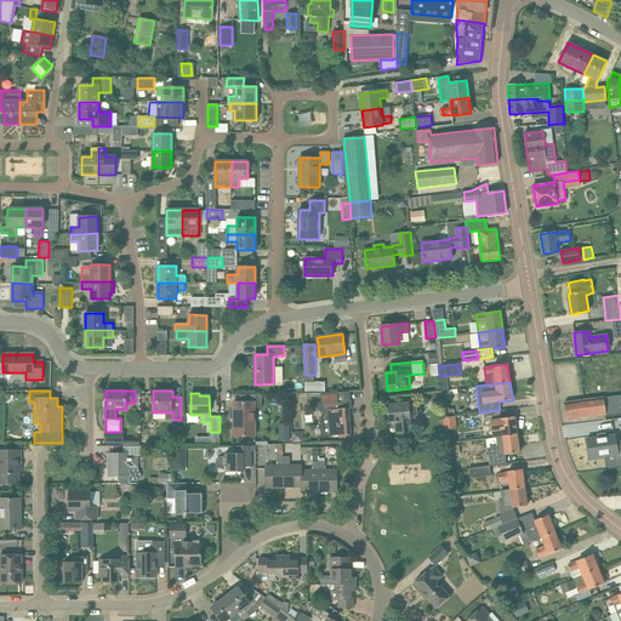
[(351,393),(320,393),(323,411),(324,416),(324,419),(322,420),(323,437),(352,434),(348,409),(352,409),(351,393)]
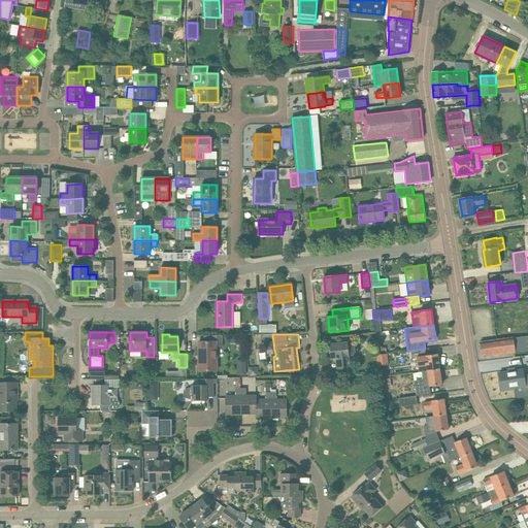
[(490,341),(480,342),(482,357),(527,350),(527,337),(527,336),(490,341)]
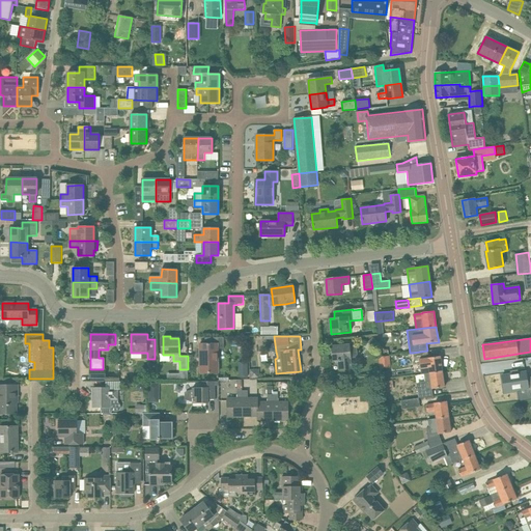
[(218,343),(200,344),(200,373),(219,372),(218,343)]
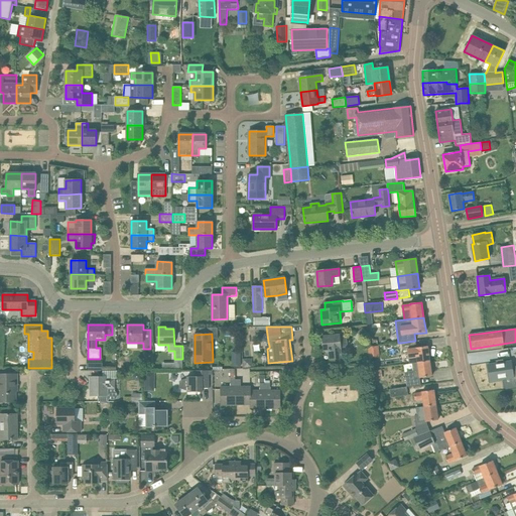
[(344,347),(347,344),(347,338),(344,335),(323,337),(324,351),(329,350),(330,360),(342,359),(341,347),(344,347)]
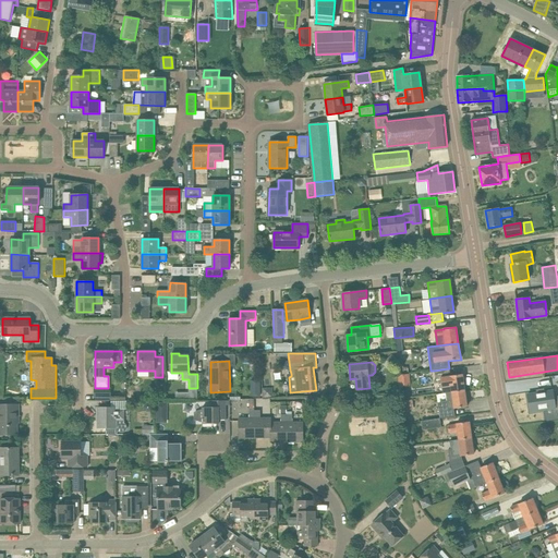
[(449,368),(434,371),(436,379),(441,378),(444,393),(446,393),(452,392),(465,390),(463,374),(450,376),(449,368)]
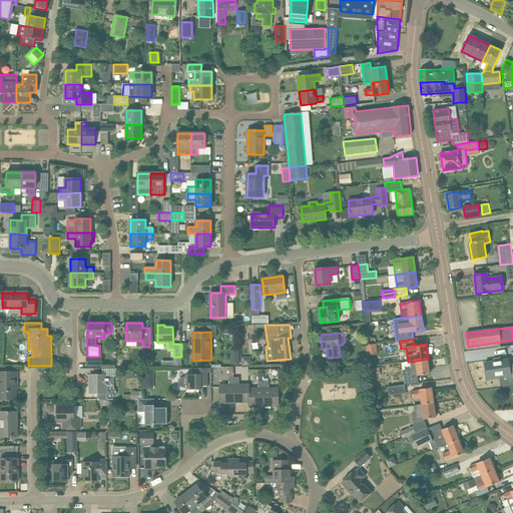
[(366,345),(367,356),(377,355),(376,344),(366,345)]
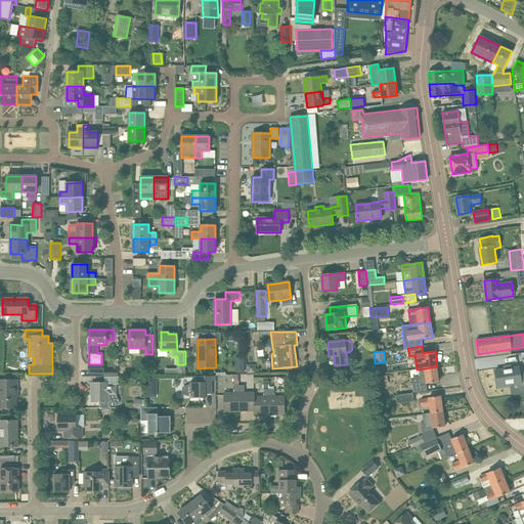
[(245,363),(235,363),(236,372),(245,372),(245,363)]
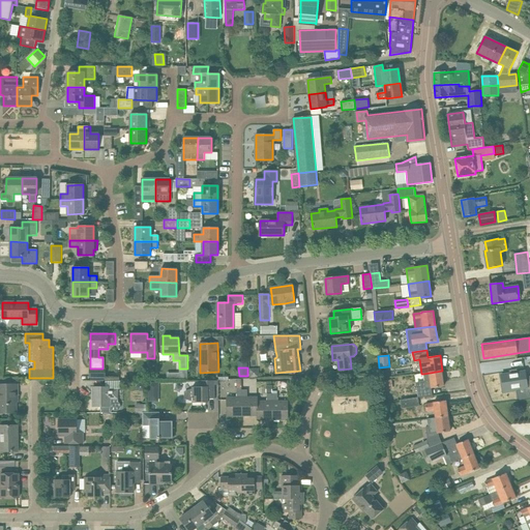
[(102,369),(90,369),(90,378),(105,378),(105,369),(102,369)]
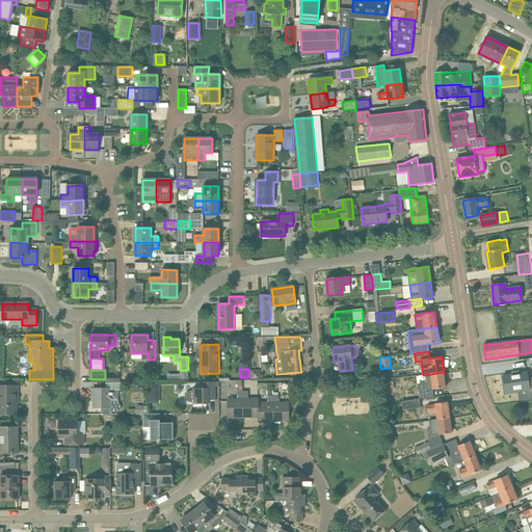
[(256,370),(250,370),(250,379),(260,379),(260,374),(256,370)]
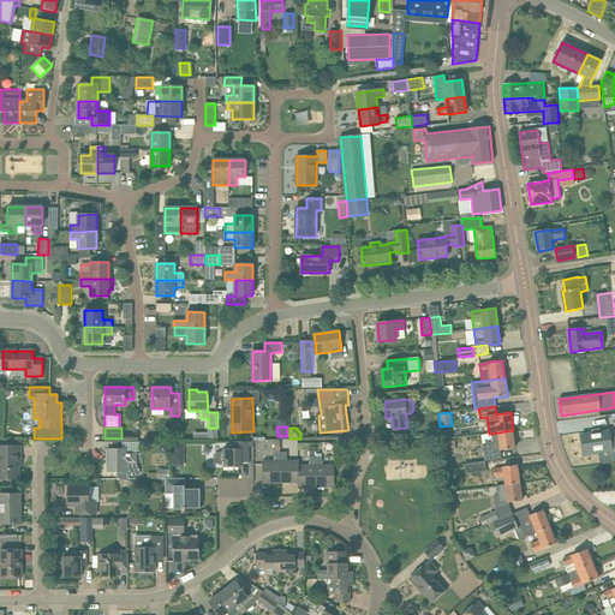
[(513,430),(499,433),(491,434),(493,442),(483,443),(485,461),(502,459),(501,451),(515,448),(513,430)]
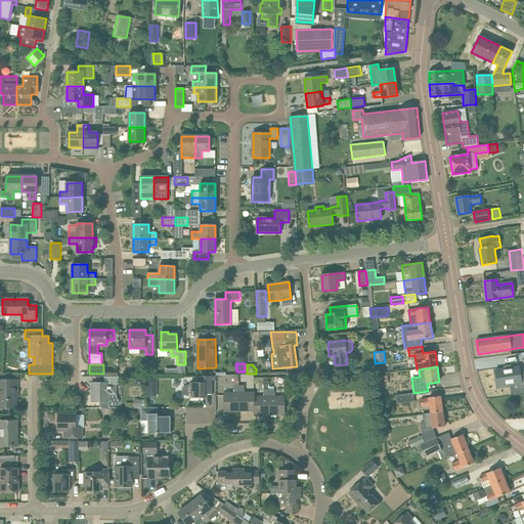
[(519,366),(495,370),(498,387),(521,383),(522,389),(523,388),(523,372),(519,373),(519,366)]
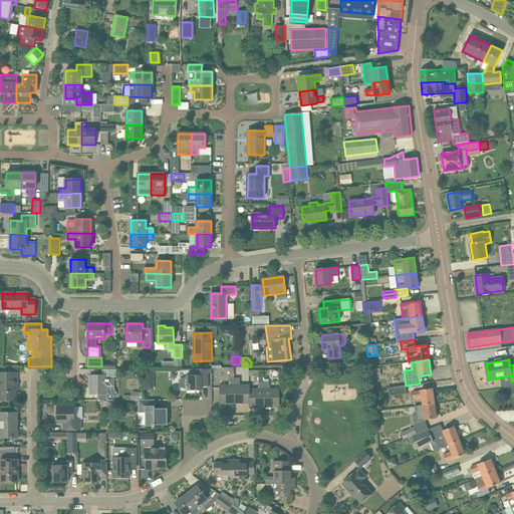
[(379,367),(368,369),(369,378),(380,376),(379,367)]
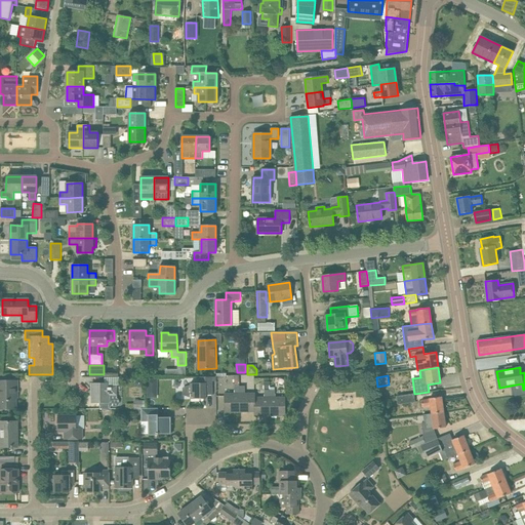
[(212,395),(212,376),(200,376),(200,382),(191,382),(191,386),(190,386),(184,388),(184,394),(190,397),(191,397),(191,399),(206,399),(206,395),(212,395)]
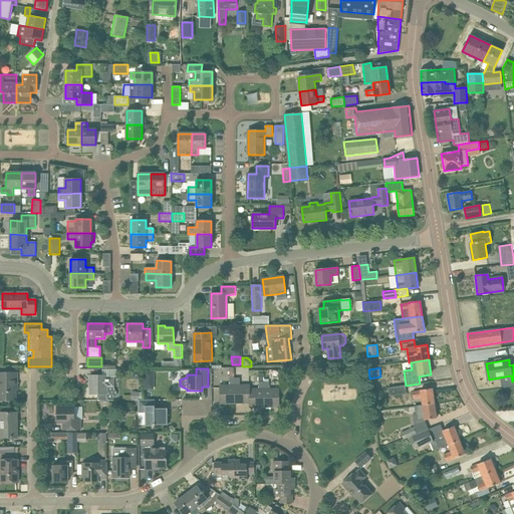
[(143,388),(153,389),(153,370),(143,370),(143,388)]
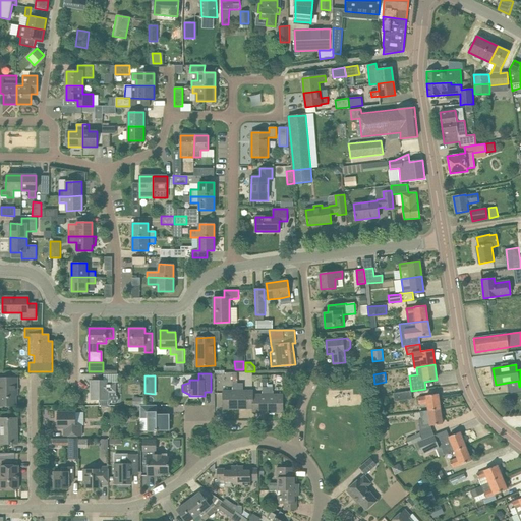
[(16,389),(17,389),(17,378),(0,377),(0,405),(16,406),(16,389)]
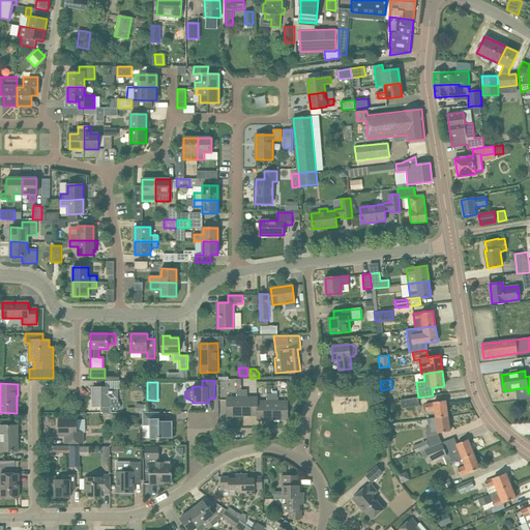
[(111,388),(91,388),(91,406),(98,407),(98,412),(111,412),(113,409),(115,411),(117,411),(119,410),(120,408),(120,405),(119,403),(117,402),(117,388),(111,388)]
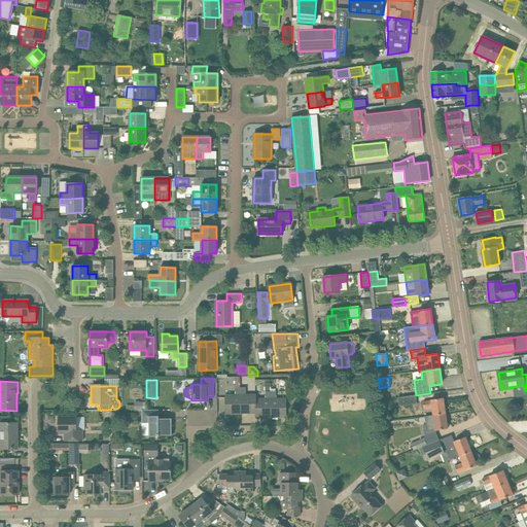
[(225,414),(240,413),(240,388),(235,388),(235,395),(225,395),(225,414)]
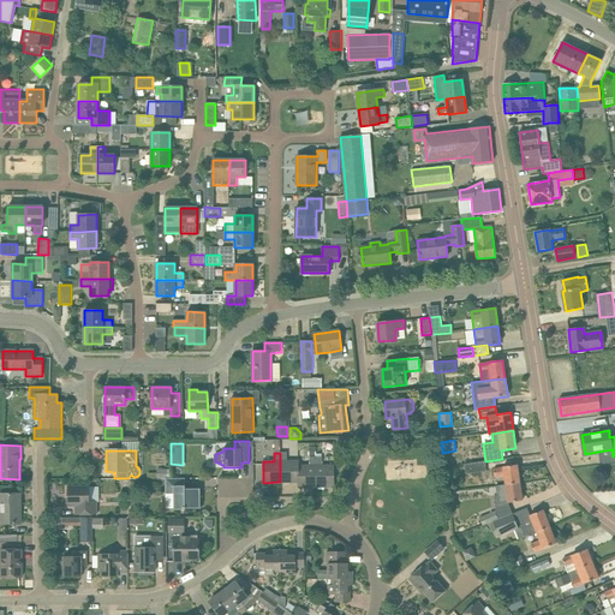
[(280,482),(299,482),(299,466),(299,461),(286,461),(286,453),(280,453),(280,482)]
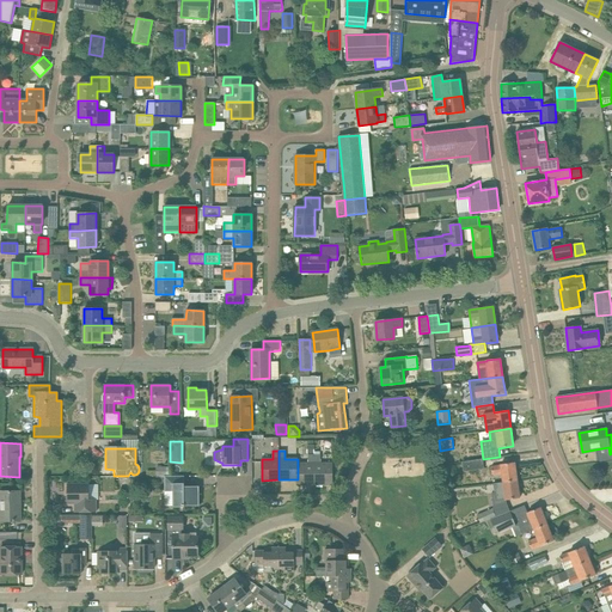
[(314,454),(307,456),(307,464),(298,464),(298,479),(298,484),(314,484),(314,454)]
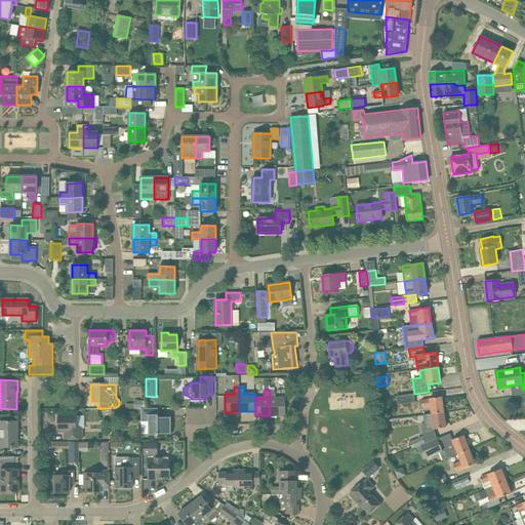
[(275,390),(270,390),(270,415),(285,415),(285,397),(275,398),(275,390)]
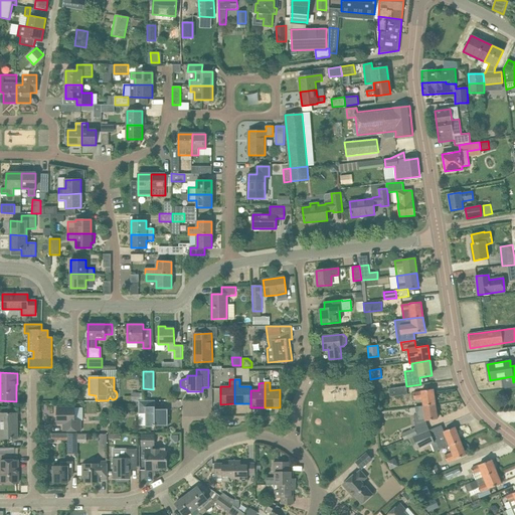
[(389,388),(390,395),(406,393),(405,385),(389,388)]
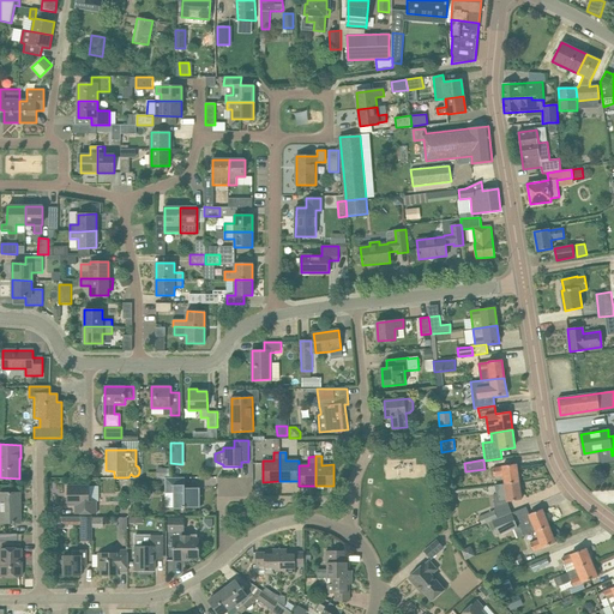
[(504,474),(505,485),(519,482),(517,464),(503,467),(492,468),(493,476),(504,474)]
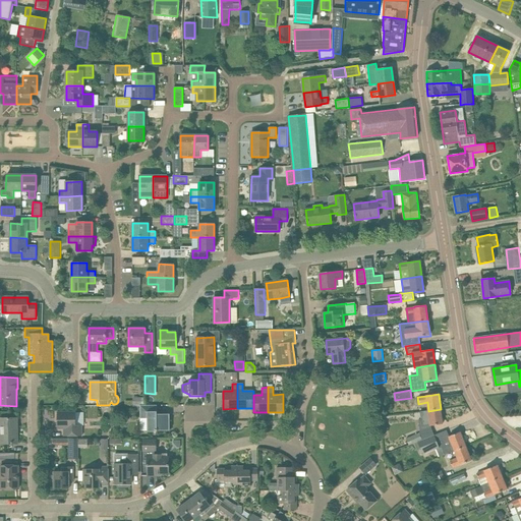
[(158,430),(170,430),(170,414),(157,414),(157,405),(140,405),(140,418),(148,418),(148,431),(158,431),(158,430)]
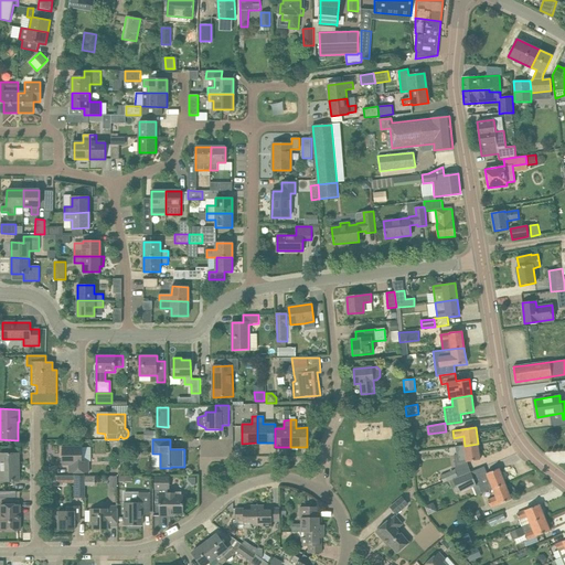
[(478,444),(465,446),(456,446),(457,455),(454,455),(455,466),(468,465),(468,461),(480,460),(478,444)]
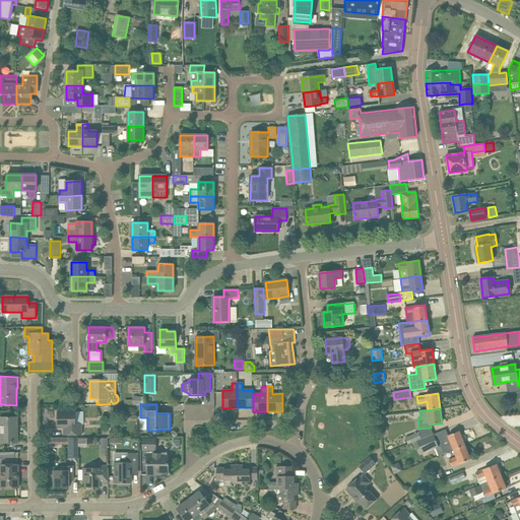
[(64,428),(64,435),(82,435),(82,425),(76,425),(75,410),(57,411),(57,428),(64,428)]
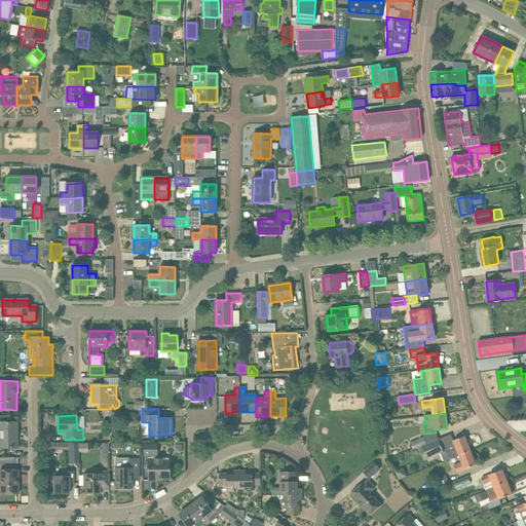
[(0,422),(0,448),(19,448),(17,422),(0,422)]
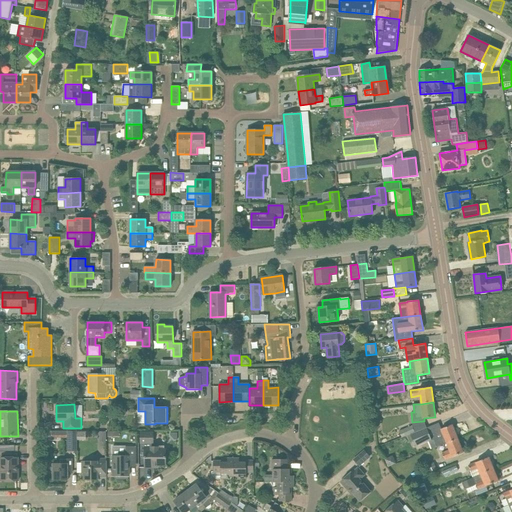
[(412,425),(399,431),(402,437),(410,434),(415,432),(412,425)]
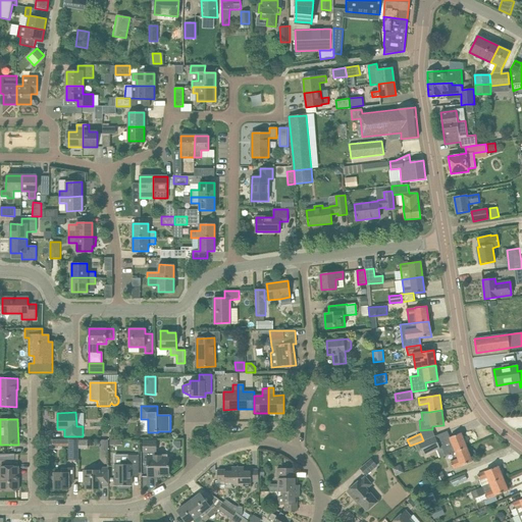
[(446,456),(456,452),(467,447),(461,433),(450,437),(450,438),(442,441),(445,447),(442,448),(446,456)]
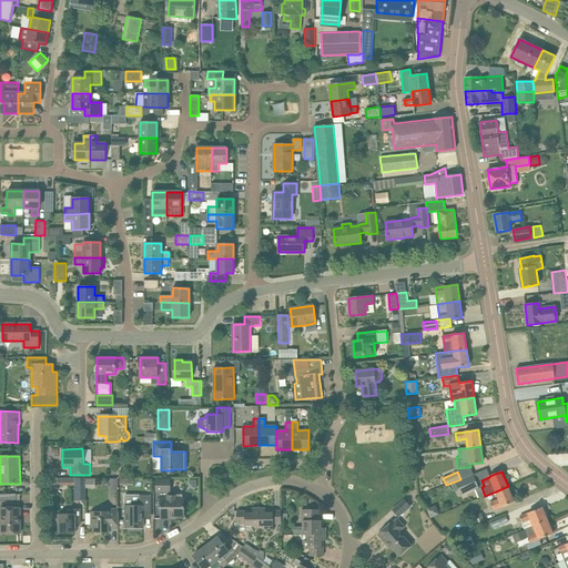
[(460,479),(455,482),(458,489),(459,492),(460,496),(476,489),(479,488),(477,484),(473,475),(473,474),(460,479)]
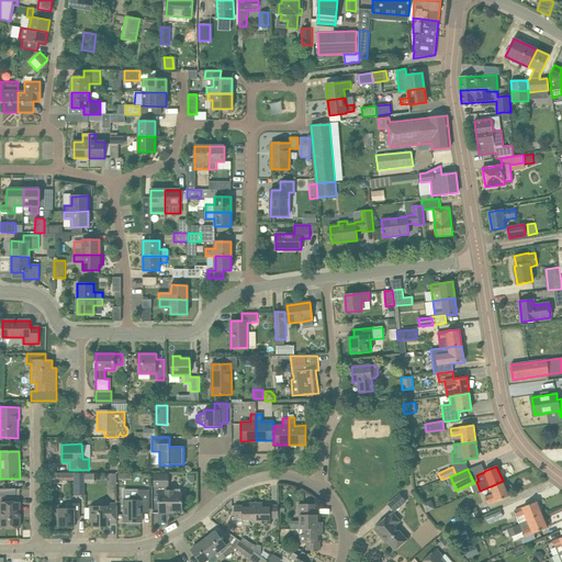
[(75,472),(75,494),(85,494),(85,483),(85,473),(85,472),(75,472)]
